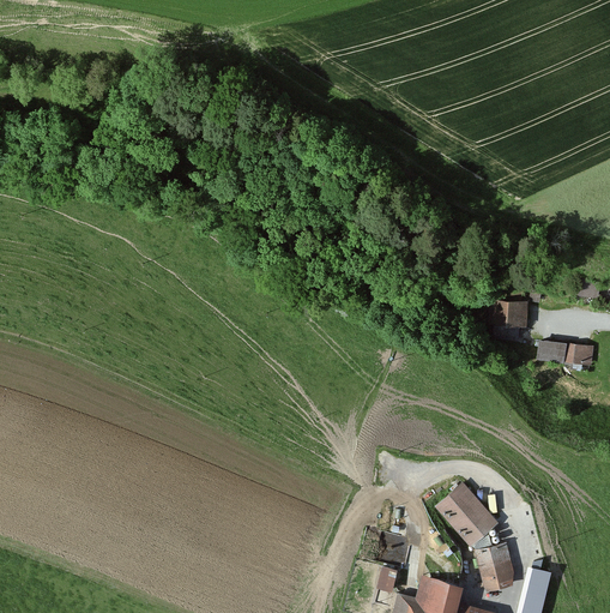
[(527,328),(529,301),(523,301),(524,290),(497,289),(497,300),(490,299),(489,325),(495,325),(494,338),(519,340),(520,326),(527,328)]
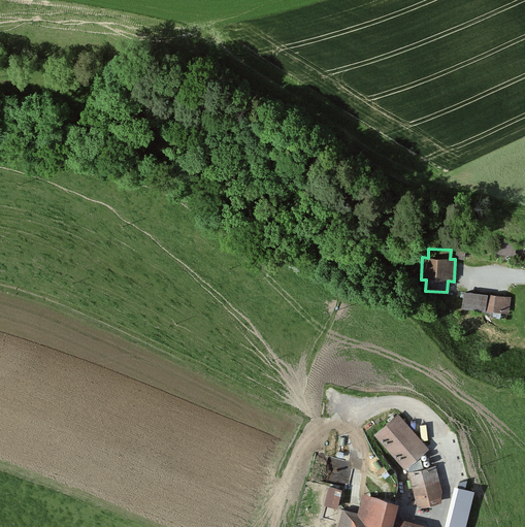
[(512,298),(464,293),(462,309),(510,315),(512,298)]
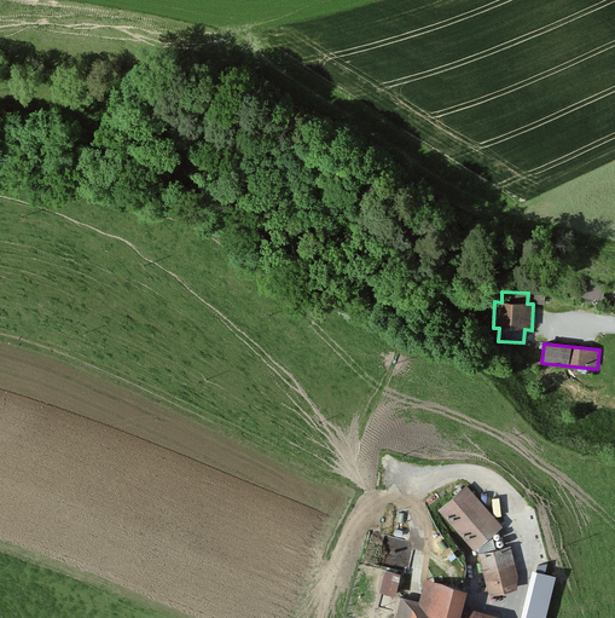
[(502,526),(465,486),(439,509),(475,549),(502,526)]
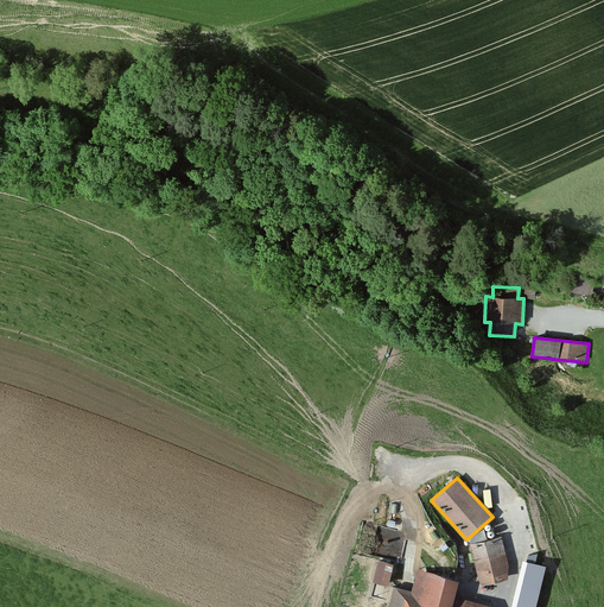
[(470,543),(478,580),(483,585),(507,579),(509,567),(501,536),(470,543)]
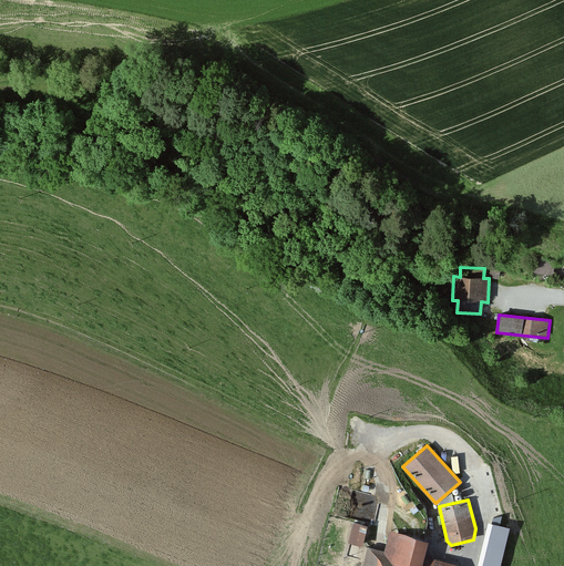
[(499,565),(509,527),(489,523),(478,565),(499,565)]
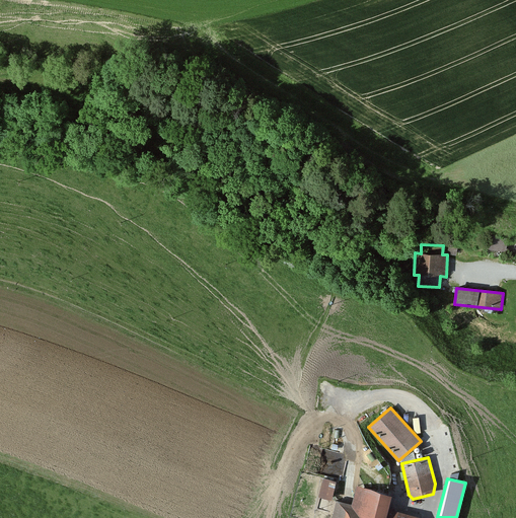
[(335,482),(323,479),(319,496),(332,499),(335,482)]
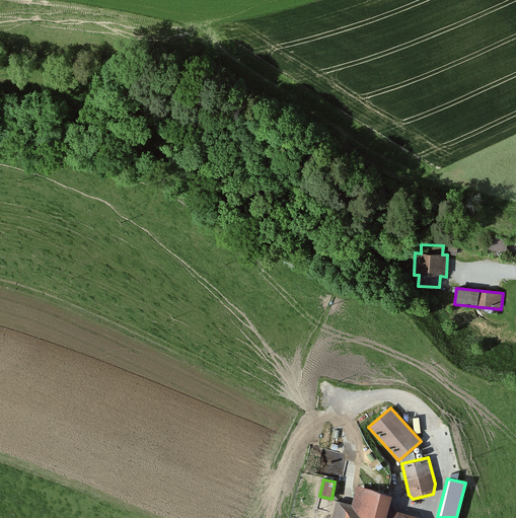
[(332,517),(417,517),(418,517),(385,509),(389,493),(356,484),(351,504),(337,500),(332,517)]
